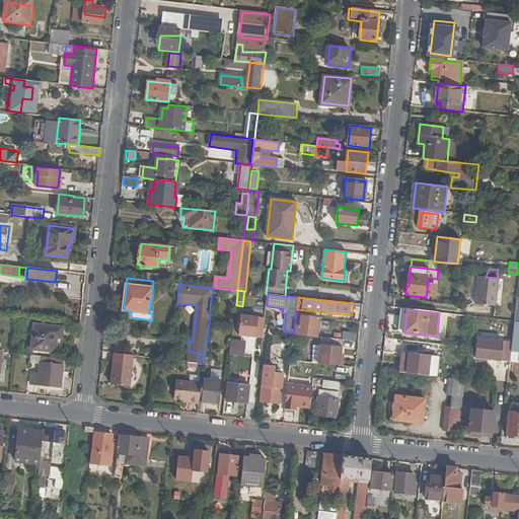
[(256,313),(240,311),(239,319),(255,321),(256,313)]
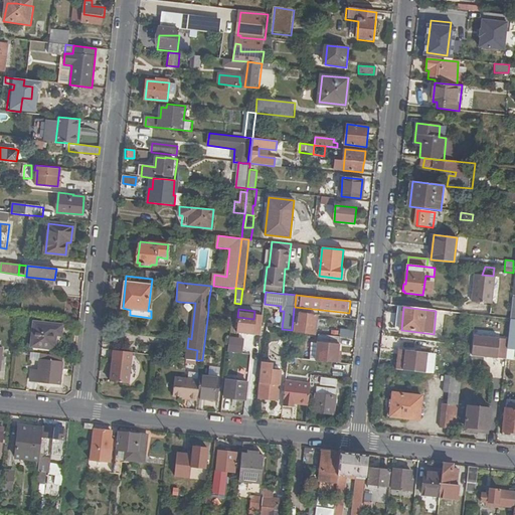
[(350,309),(349,318),(358,319),(359,310),(350,309)]
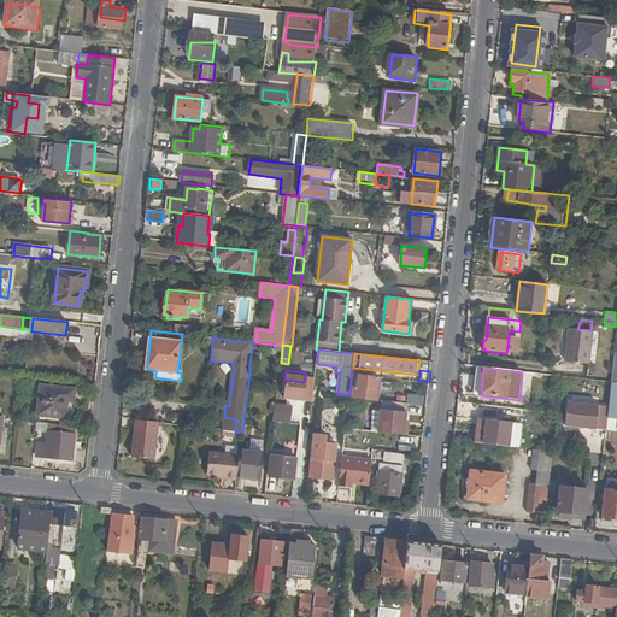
[(380,378),(360,376),(359,380),(356,380),(353,397),(378,399),(380,378)]
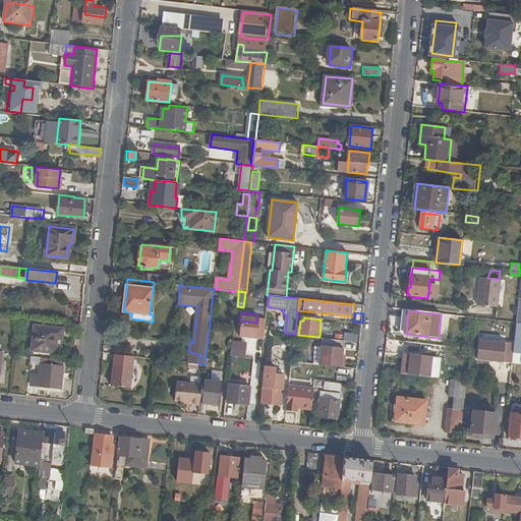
[(56,343),(61,344),(62,330),(37,327),(34,349),(55,352),(56,343)]
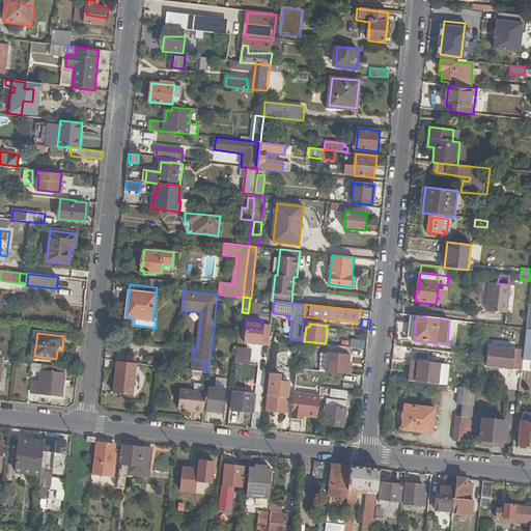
[(364,347),(364,339),(351,339),(350,347),(364,347)]
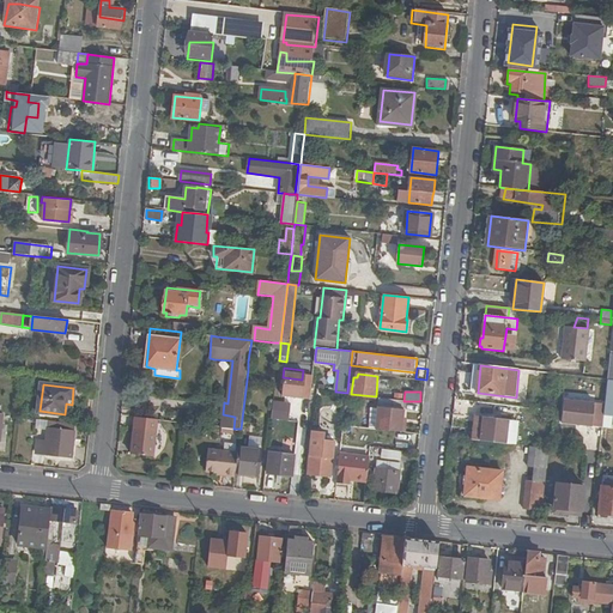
[(269,419),(287,420),(289,401),(271,400),(269,419)]
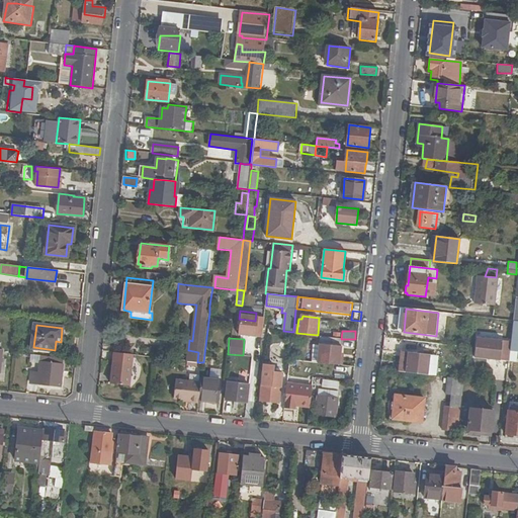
[(500,361),(502,341),(477,338),(475,358),(500,361)]
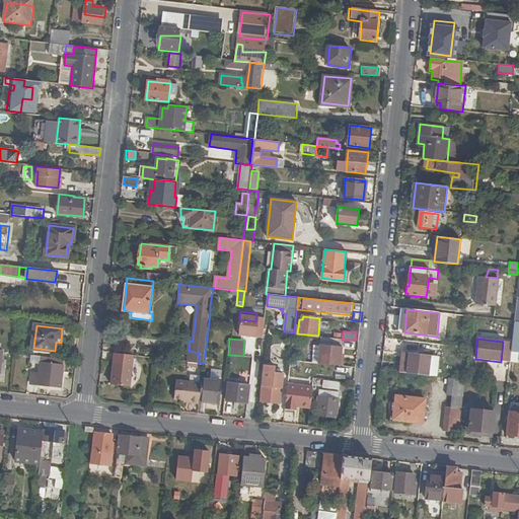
[(343,347),(320,345),(318,363),(342,366),(343,347)]
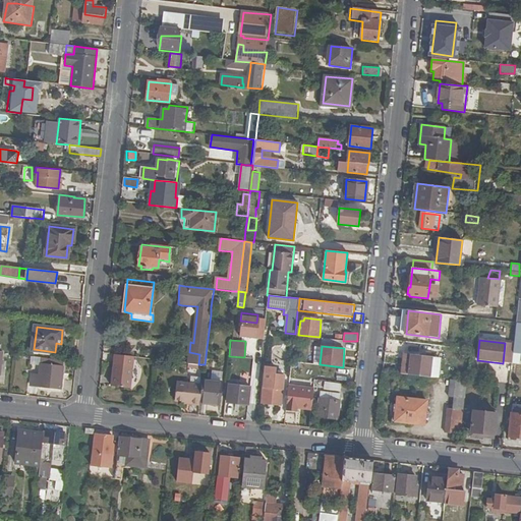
[(131,388),(135,356),(117,354),(112,386),(131,388)]
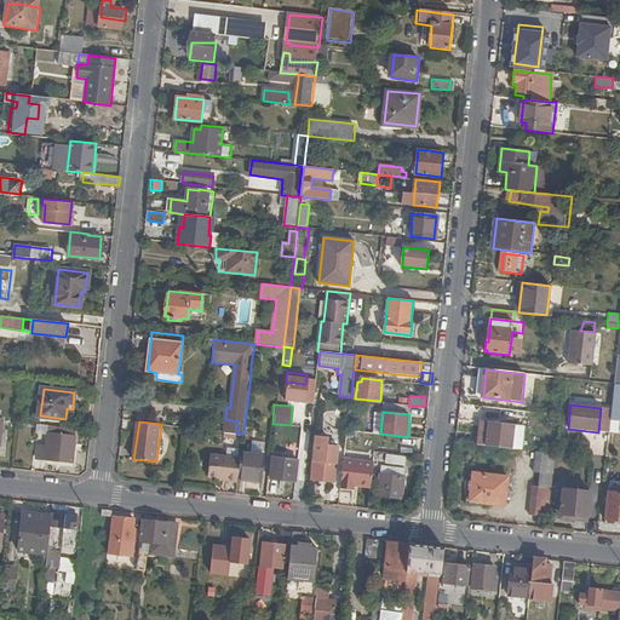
[(489,423),(487,447),(514,449),(516,426),(489,423)]
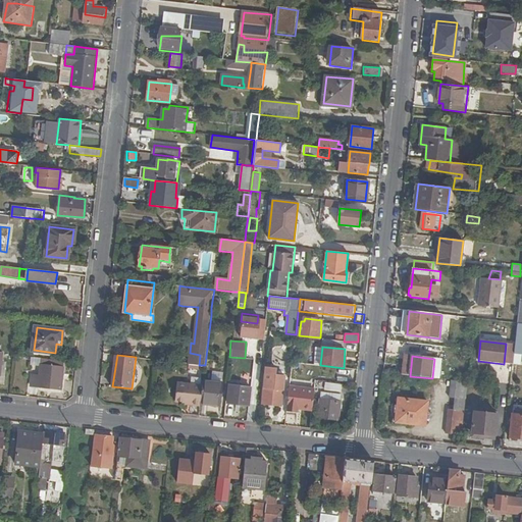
[(31,365),(41,366),(42,358),(32,357),(31,365)]
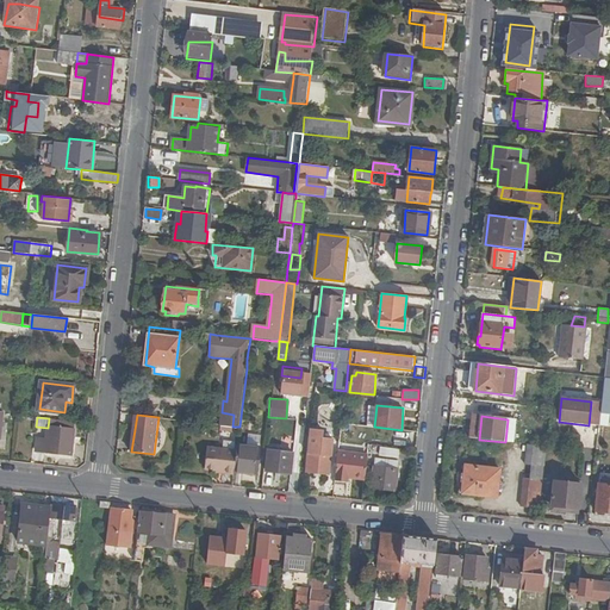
[(72,454),(75,422),(49,418),(48,428),(47,439),(37,437),(36,450),(72,454)]
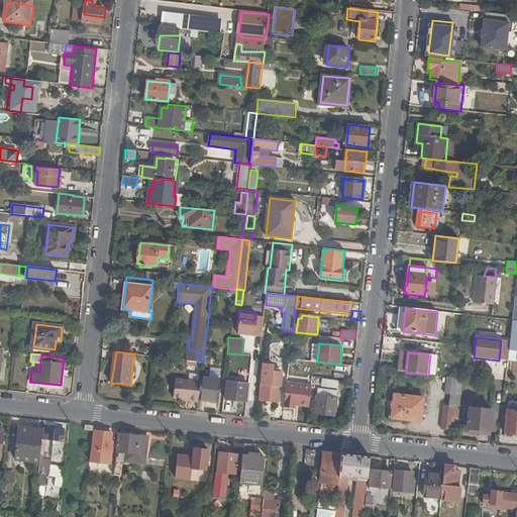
[(275,366),(264,365),(261,400),(279,402),(283,372),(275,372),(275,366)]
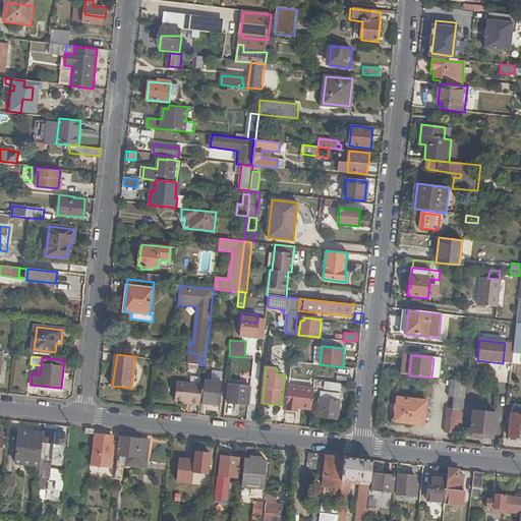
[(213,371),(212,382),(222,383),(223,372),(213,371)]
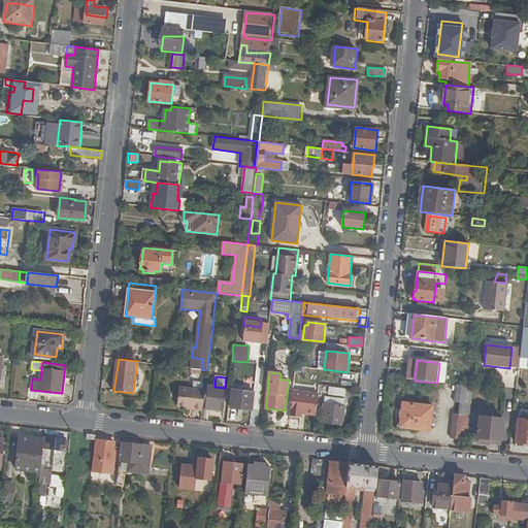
[(205,390),(202,408),(222,410),(225,388),(215,387),(205,386),(205,390)]
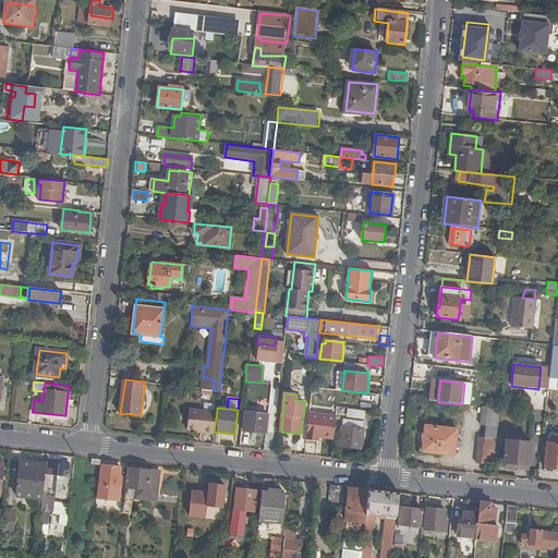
[(484,408),(481,420),(475,464),(493,465),(499,410),(484,408)]
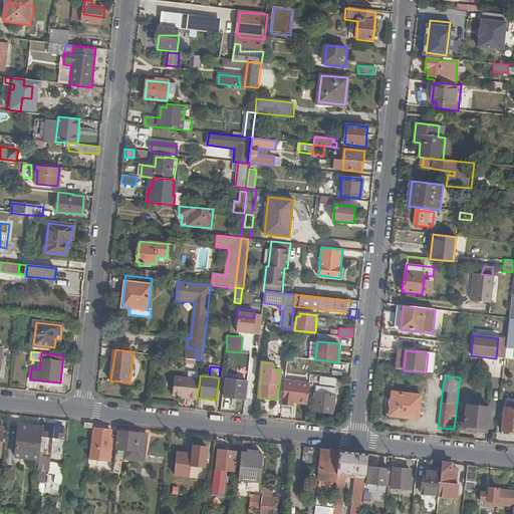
[(189,399),(197,400),(197,398),(200,379),(175,376),(173,395),(183,396),(189,397),(189,399)]
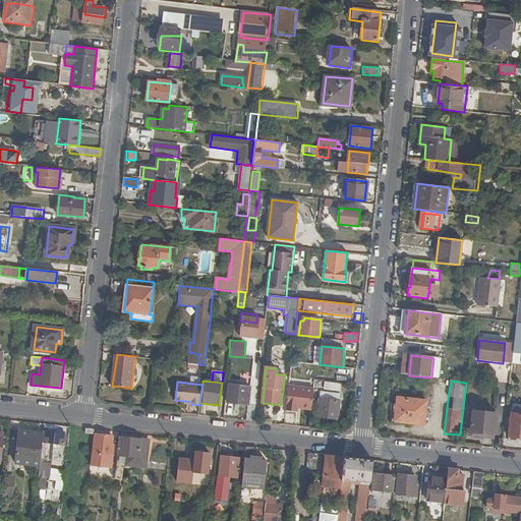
[(343,384),(327,382),(325,389),(342,392),(343,384)]
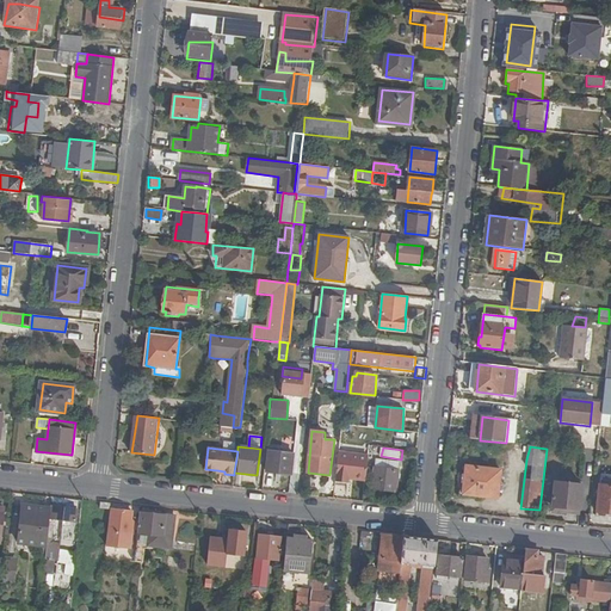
[(269,451),(266,471),(291,475),(294,454),(269,451)]
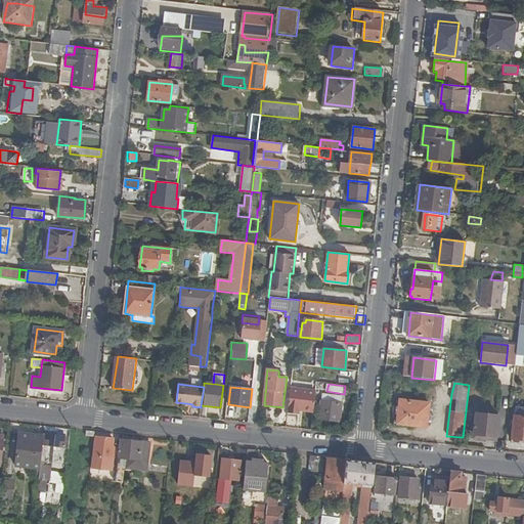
[(299,410),(314,411),(316,392),(291,389),(289,412),(299,413),(299,410)]
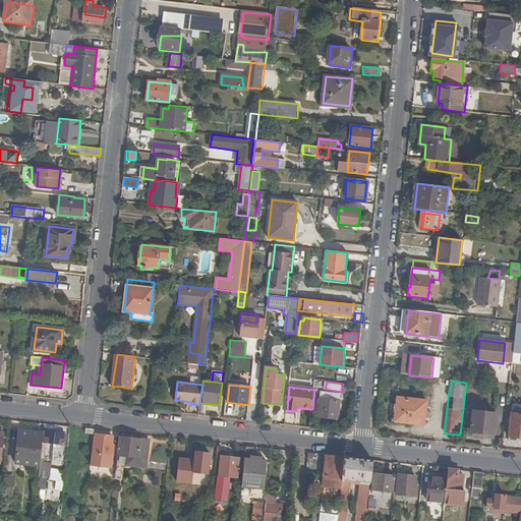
[(341,394),(322,392),(319,417),(338,419),(341,394)]
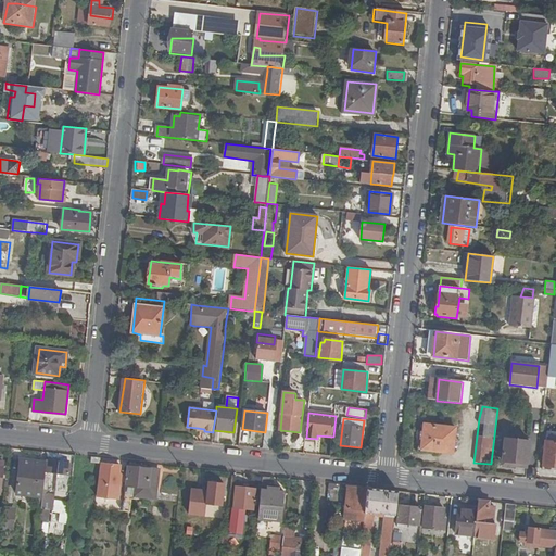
[(454,454),(457,428),(425,425),(422,451),(454,454)]
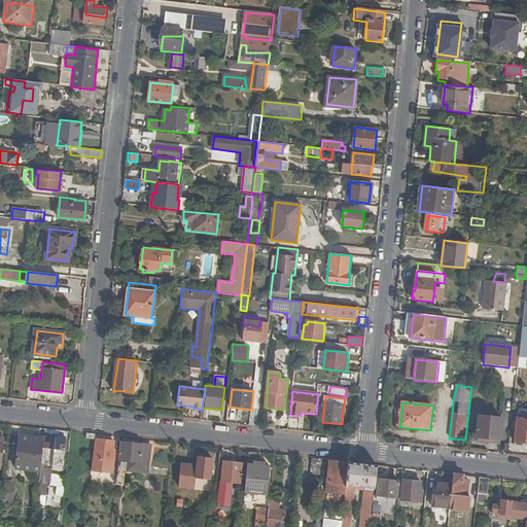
[(498,444),(501,418),(478,416),(476,442),(498,444)]
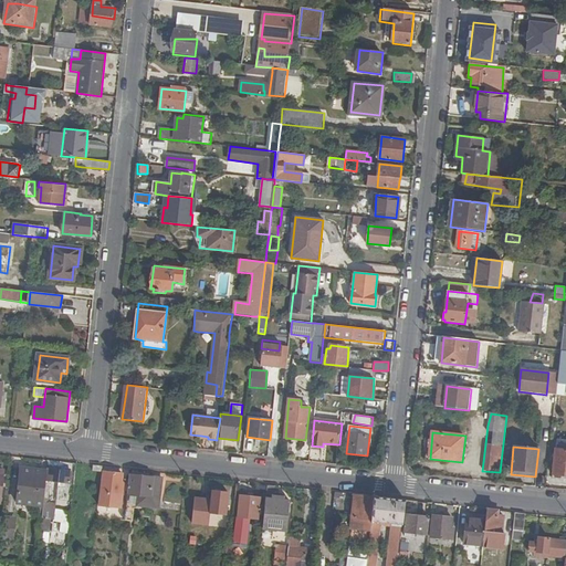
[(552,478),(565,479),(565,451),(555,450),(552,478)]
